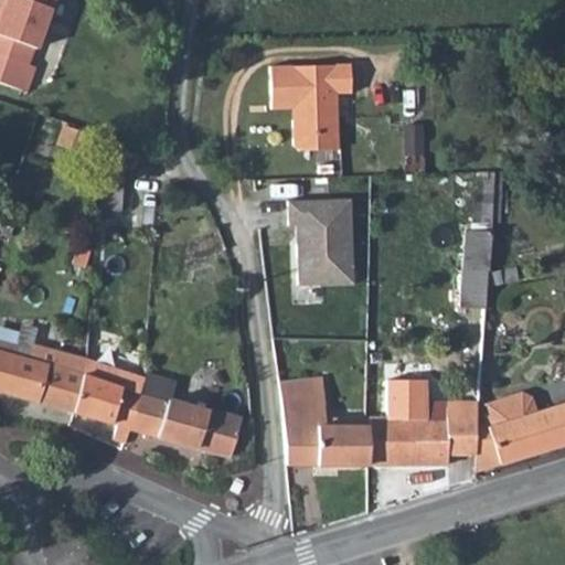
[(0,83),(27,92),(35,67),(24,64),(31,46),(33,48),(50,0),(3,0),(0,10),(0,83)]
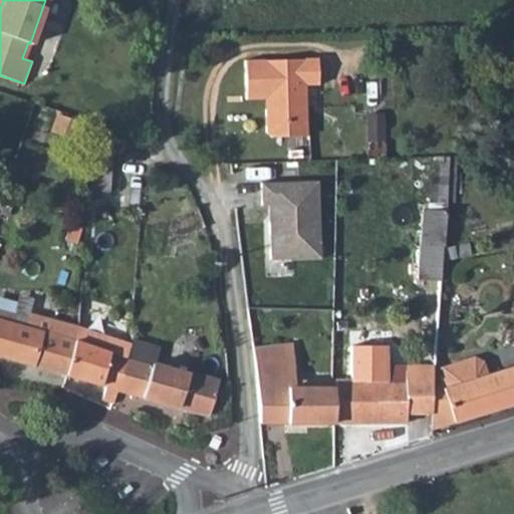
[(320,60),(247,62),(249,100),(268,100),(273,99),(273,106),(268,111),(269,134),(274,139),(293,139),(292,123),(309,122),(307,86),(321,85),(320,60)]
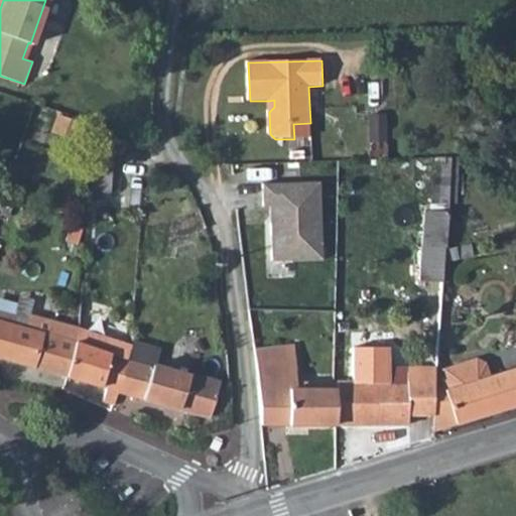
[(371,142),(387,141),(386,115),(370,115),(371,142)]
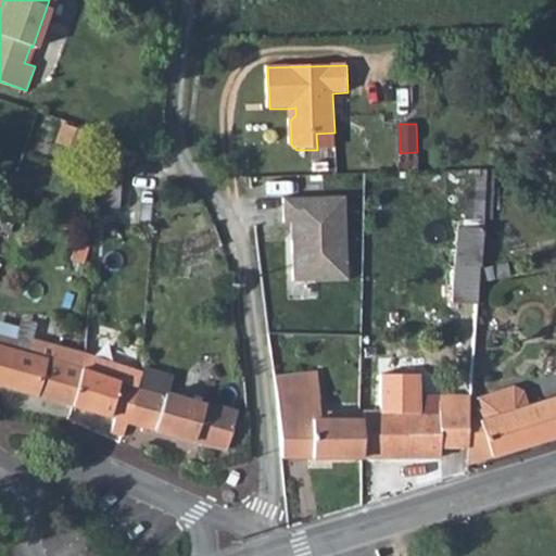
[(317,150),(335,149),(335,133),(316,134),(317,150)]
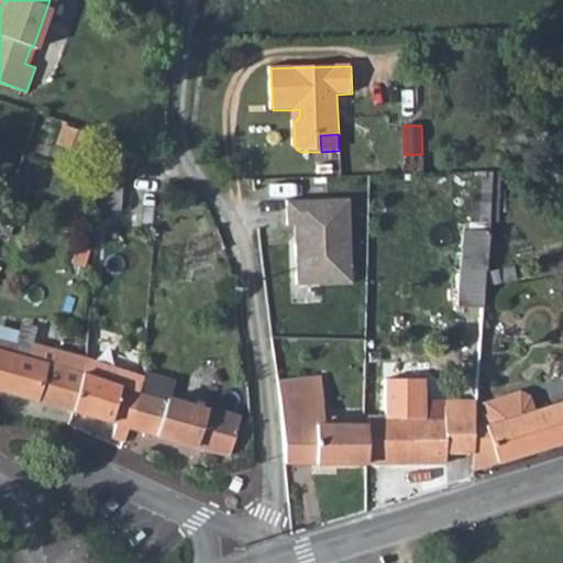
[(99,177),(107,178),(106,190),(102,189),(101,206),(118,208),(121,170),(131,174),(136,156),(110,146),(105,164),(100,164),(99,177)]
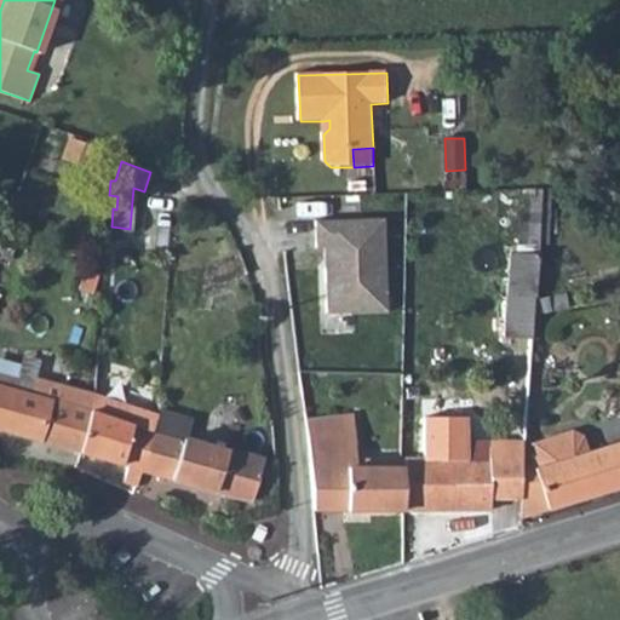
[(526,188),(520,241),(550,244),(555,191),(526,188)]
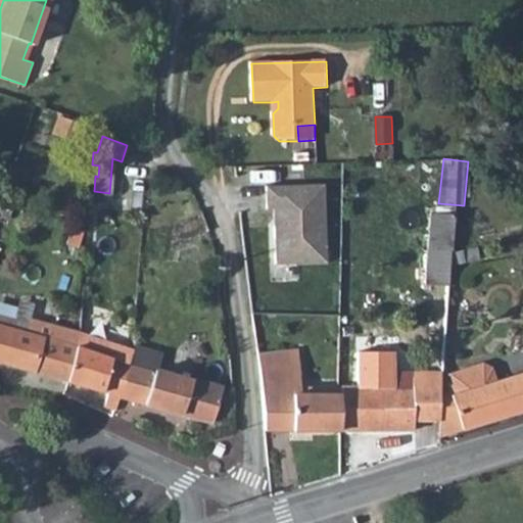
[(142,190),(144,169),(116,167),(114,194),(133,195),(133,189),(142,190)]
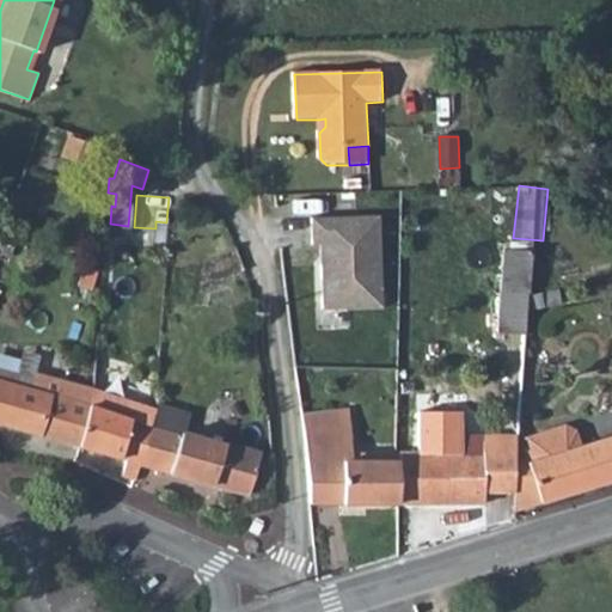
[(378,215),(307,215),(307,242),(319,242),(320,308),(379,308),(378,215)]
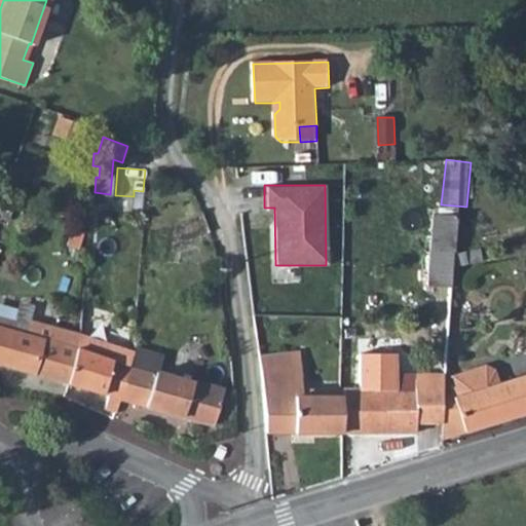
[(450,287),(453,255),(455,215),(433,213),(427,286),(450,287)]
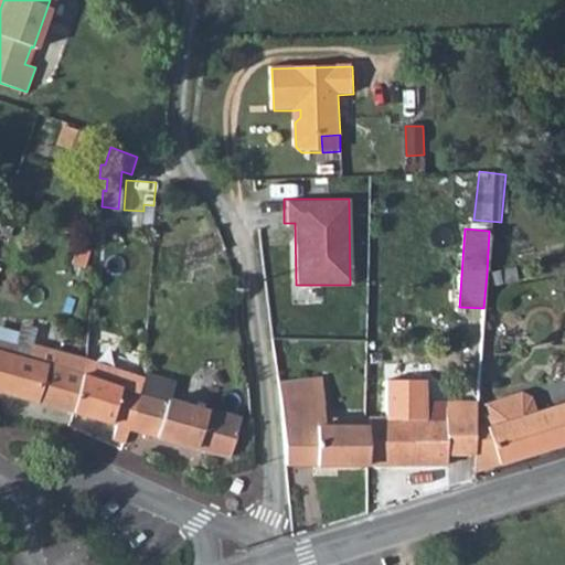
[(71,262),(83,266),(87,253),(75,249),(71,262)]
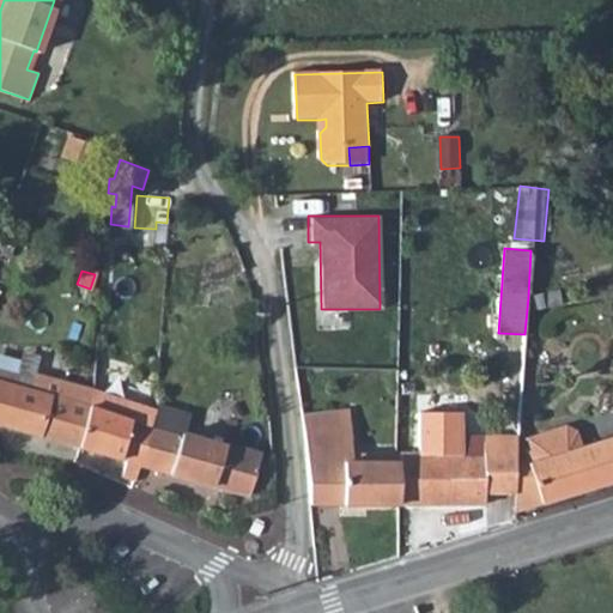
[(53,378),(0,363),(0,380),(48,394),(53,378)]
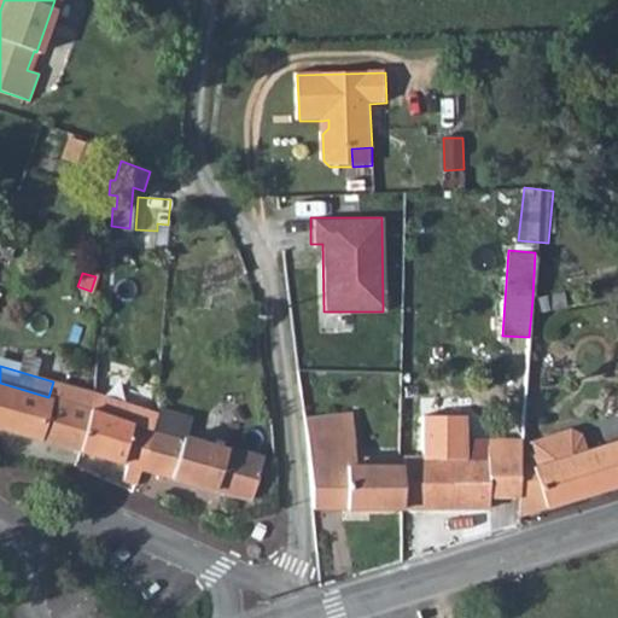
[(0,427),(79,450),(88,407),(92,407),(94,392),(93,392),(53,382),(48,397),(0,383),(0,427)]
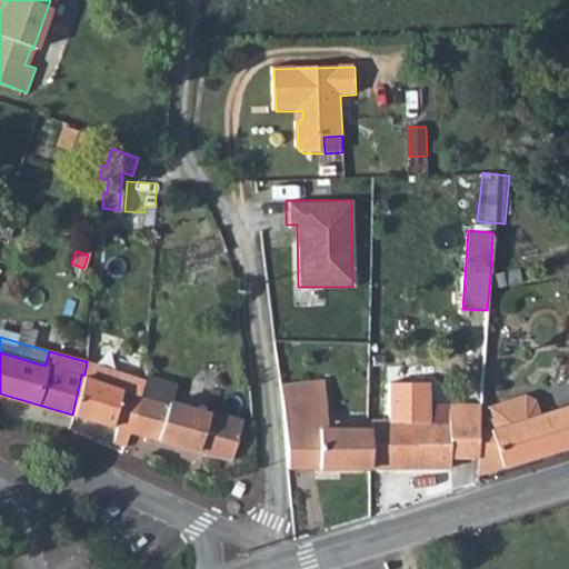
[(72,415),(112,426),(108,440),(122,445),(128,431),(139,393),(141,387),(142,381),(142,379),(87,361),(85,375),(81,375),(72,415)]
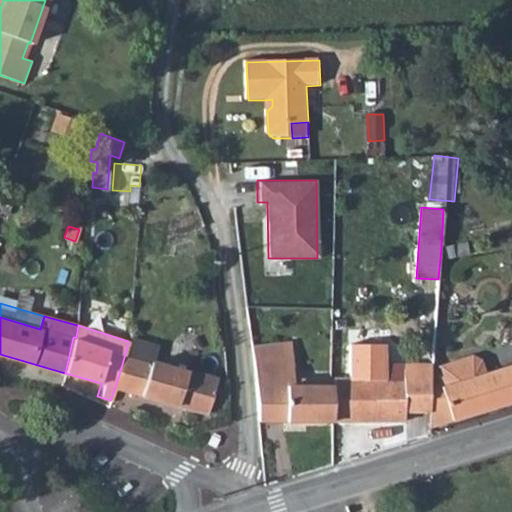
[(250,347),(258,420),(332,420),(332,378),(329,378),(293,378),(293,369),(290,342),(250,347)]
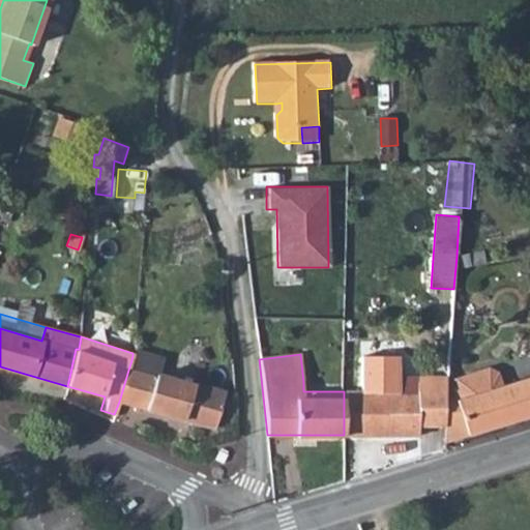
[(129,366),(155,374),(157,367),(131,360),(129,366)]
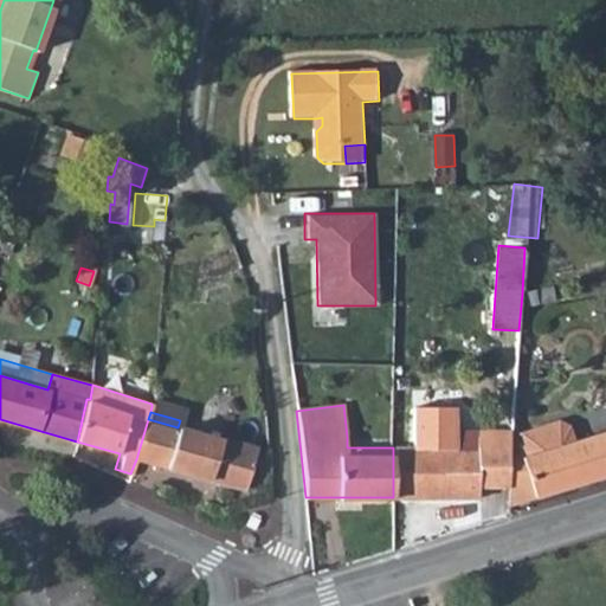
[(136,459),(244,490),(256,449),(221,438),(220,439),(178,427),(148,419),(136,459)]
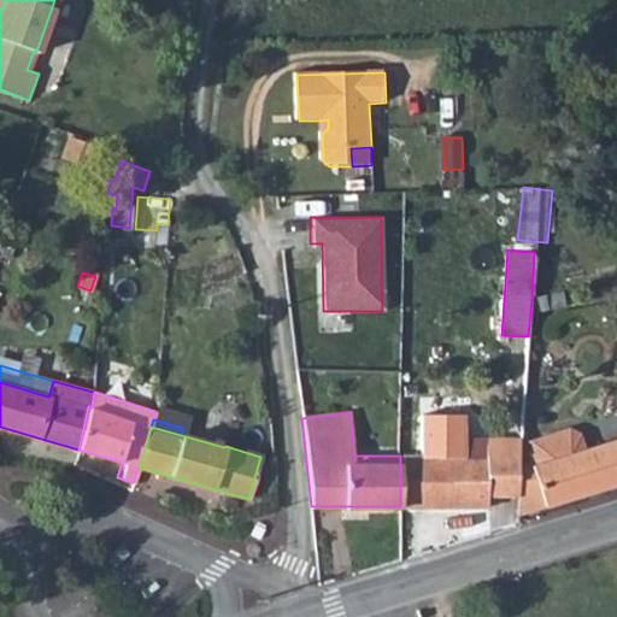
[(400,456),(400,506),(486,506),(486,495),(518,495),(519,464),(521,438),(407,436),(407,456),(400,456)]
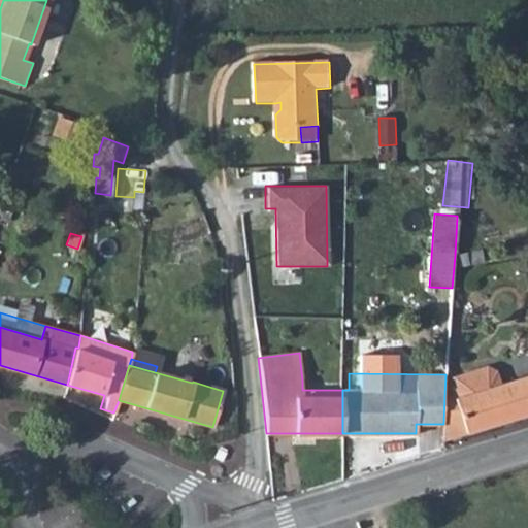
[(443,438),(443,440),(526,415),(527,414),(527,375),(481,391),(477,385),(452,392),(452,395),(444,397),(443,424),(443,438)]
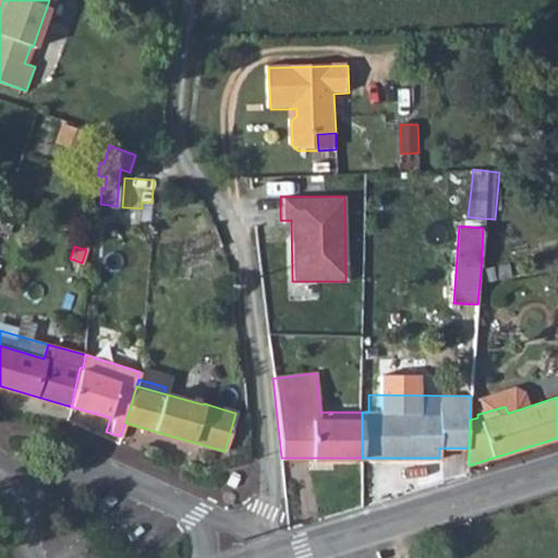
[(319,402),(319,412),(359,412),(360,402),(319,402)]
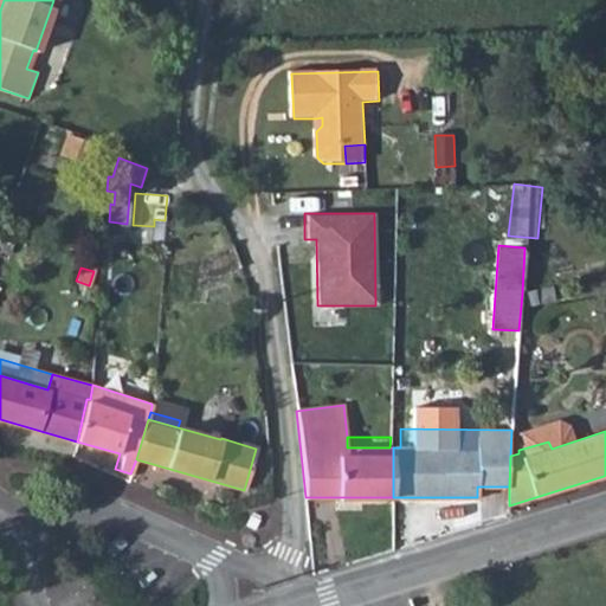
[(246,523),(256,527),(259,517),(250,514),(246,523)]
